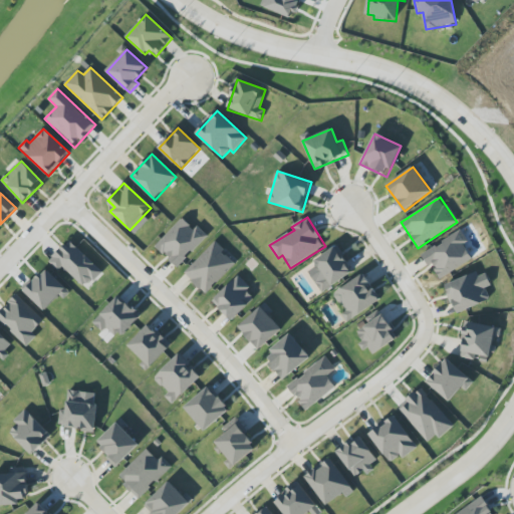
[(178,267),(208,235),(198,226),(195,230),(182,218),(155,246),(178,267)]
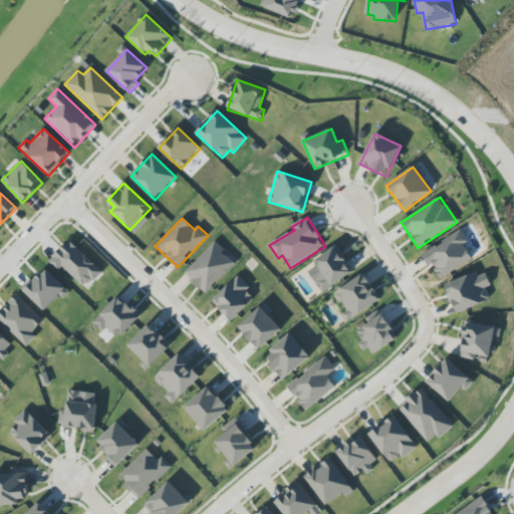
[(472,260),(464,245),(468,242),(462,230),(421,254),(428,267),(432,265),(440,278),(472,260)]
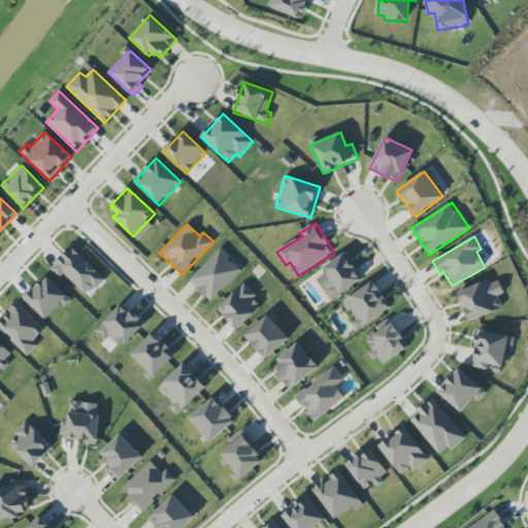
[(104,278),(71,246),(50,269),(60,278),(64,274),(88,296),(104,278)]
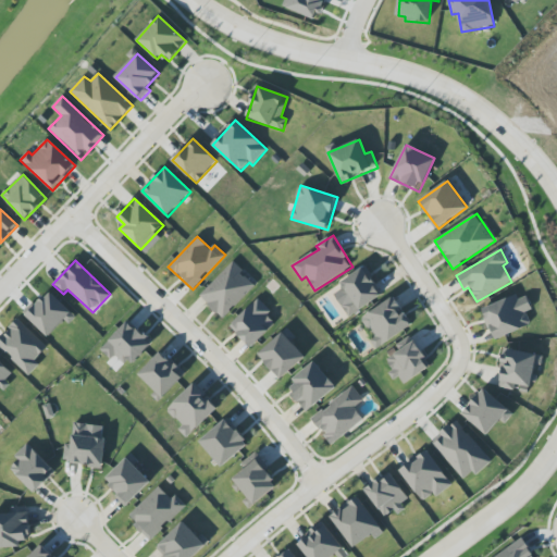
[(255,285),(242,273),(244,270),(233,261),(199,296),(224,319),(255,285)]
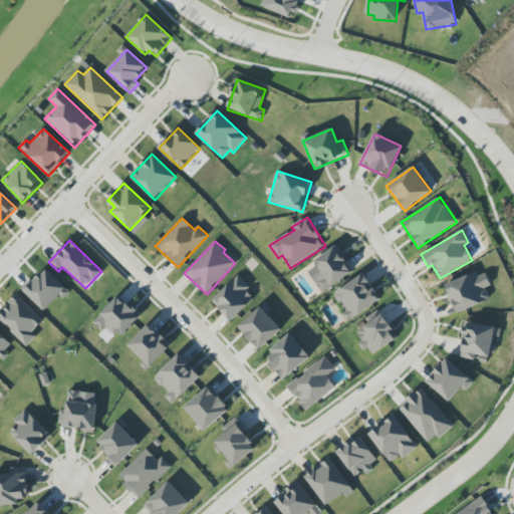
[(314,282),(321,292),(353,272),(336,246),(311,262),(321,278),(314,282)]
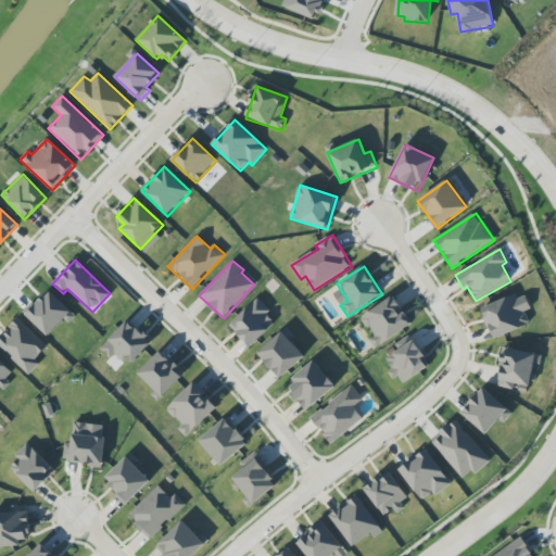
[(26,315),(50,338),(73,314),(49,291),(26,315)]
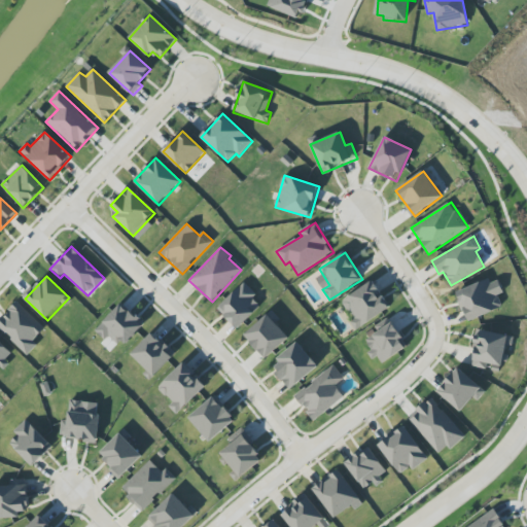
[(467,321),(502,308),(497,294),(503,292),(498,280),(490,283),(488,279),(456,292),(467,321)]
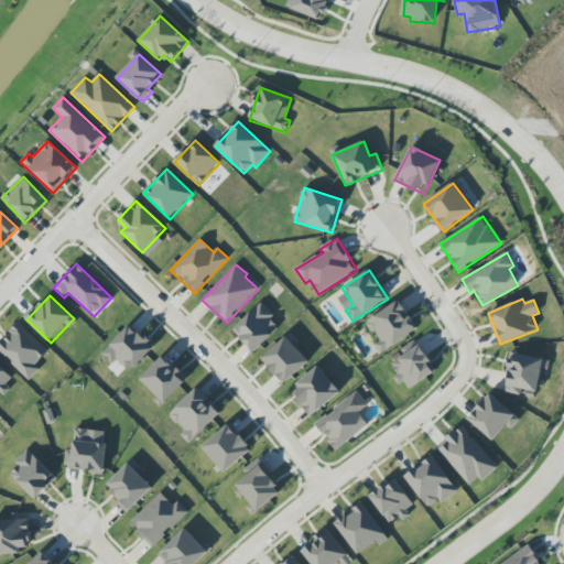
[(366,322),(379,343),(375,345),(380,354),(418,329),(399,301),(366,322)]
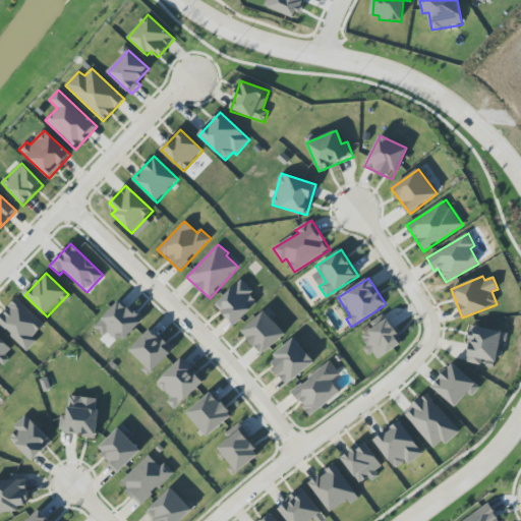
[(215,304),(234,326),(257,303),(250,295),(253,292),(242,279),(215,304)]
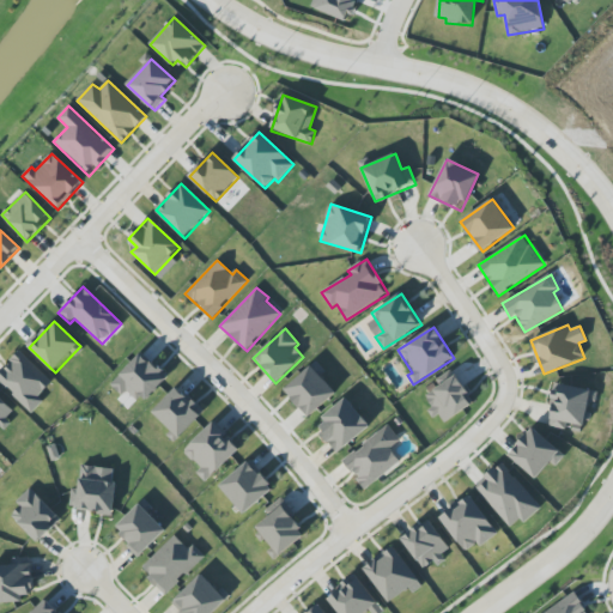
[(0,382),(32,413),(44,401),(38,396),(52,382),(20,352),(0,372),(0,382)]
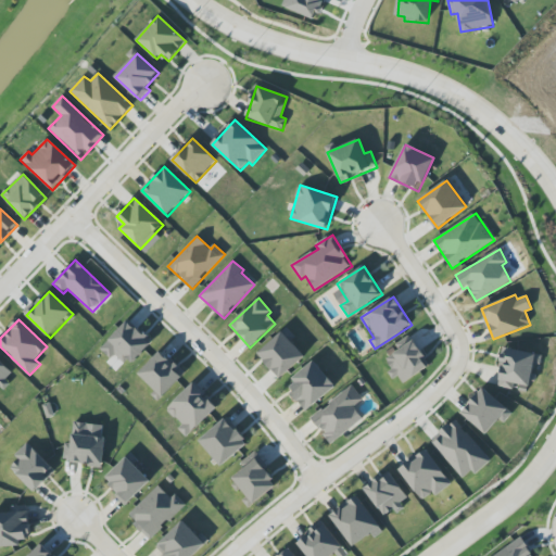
[(152,343),(130,319),(100,349),(111,359),(115,355),(127,367),(152,343)]
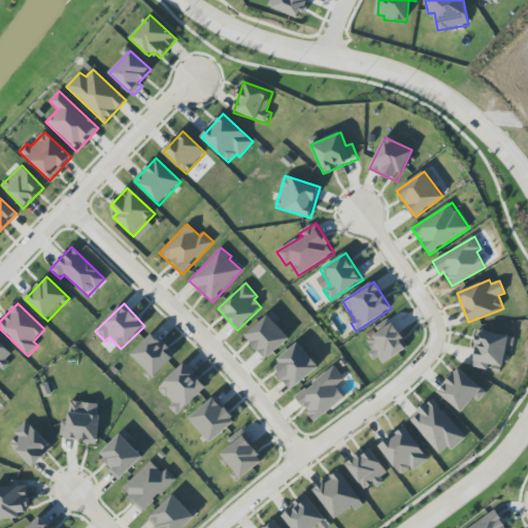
[(244,336),(266,360),(290,338),(276,324),(281,320),(272,310),(244,336)]
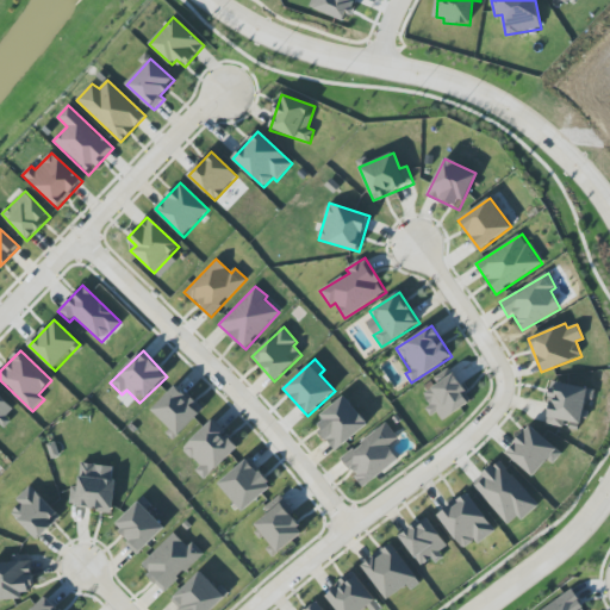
[(441,419),(473,402),(456,373),(421,393),(433,416),(437,412),(441,419)]
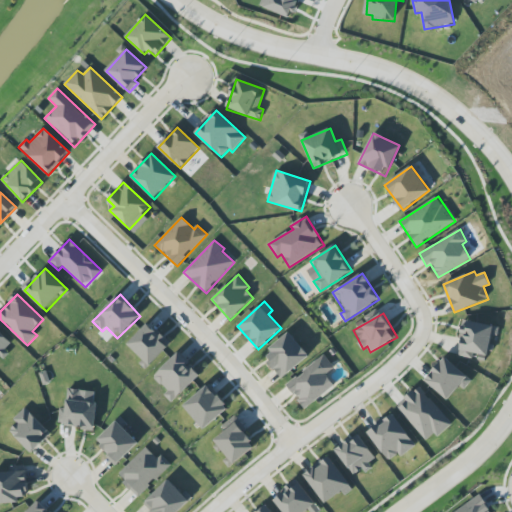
[(146,370),(170,344),(148,323),(127,345),(143,360),(139,364),(146,370)]
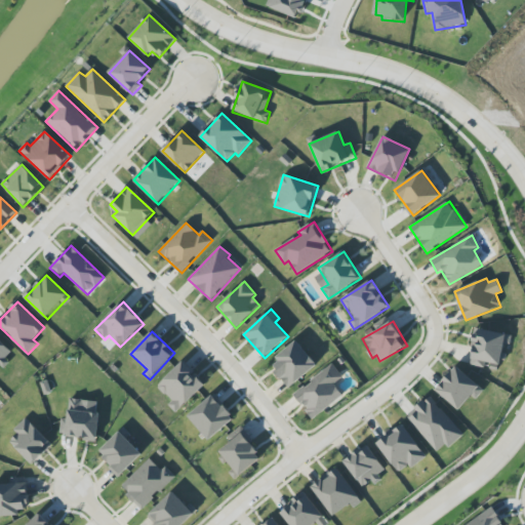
[(13,355),(0,340),(0,365),(1,367),(13,355)]
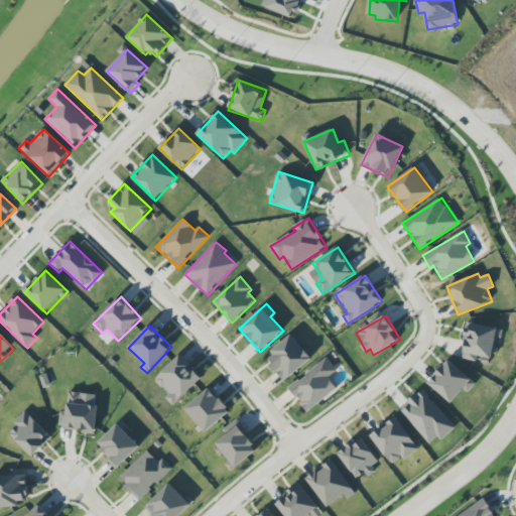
[(270,352),(275,358),(268,363),(284,382),(311,360),(291,335),(270,352)]
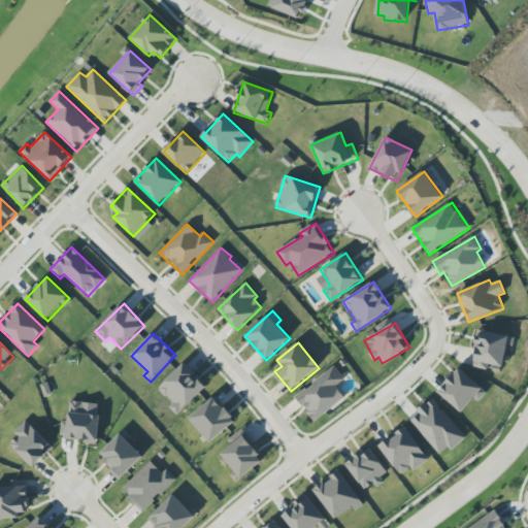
[(206,388),(184,364),(158,389),(173,404),(169,408),(176,416),(206,388)]
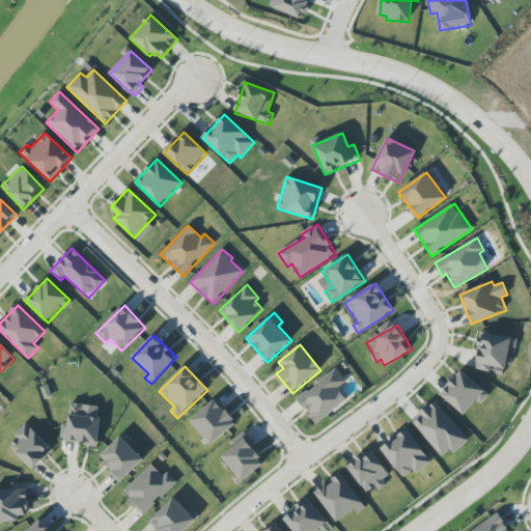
[(297,398),(315,424),(347,401),(338,388),(346,382),(337,368),(297,398)]
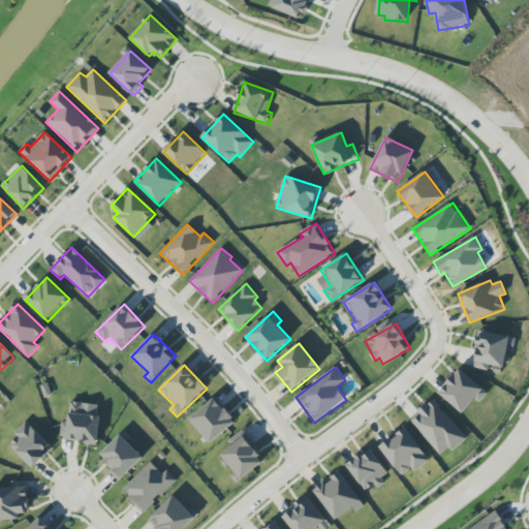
[(439,395),(464,413),(474,398),(480,403),(489,392),(457,370),(439,395)]
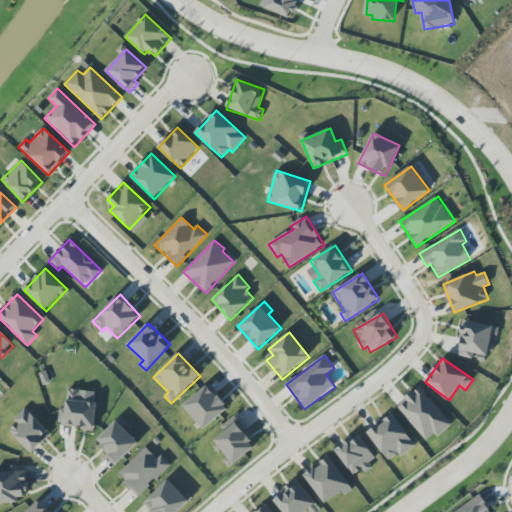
[(229,410),(210,384),(183,404),(202,430),(229,410)]
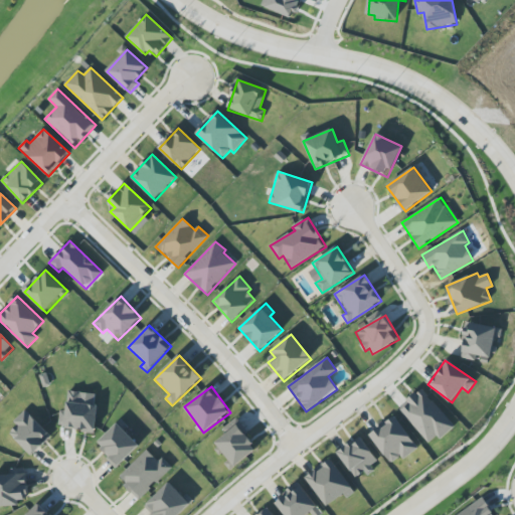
[(428,444),(437,436),(441,440),(455,427),(421,388),(398,408),(428,444)]
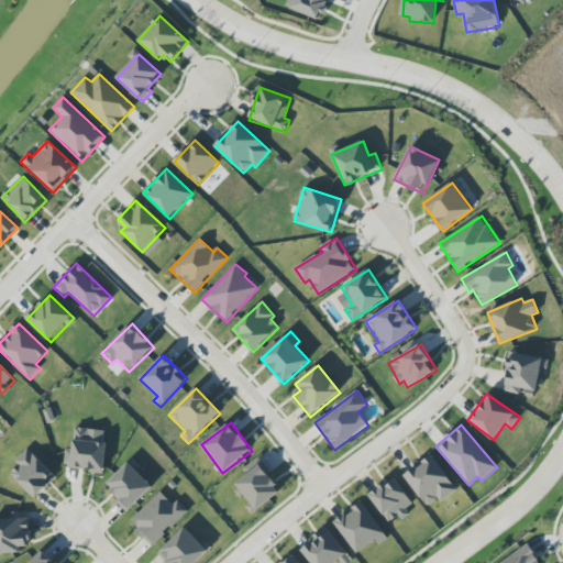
[(106,443),(89,442),(90,429),(74,428),(73,450),(65,449),(64,470),(105,472),(106,443)]
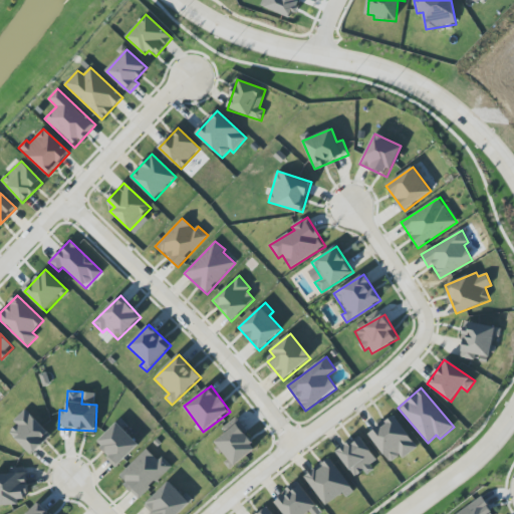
[(51,435),(26,411),(7,431),(32,455),(51,435)]
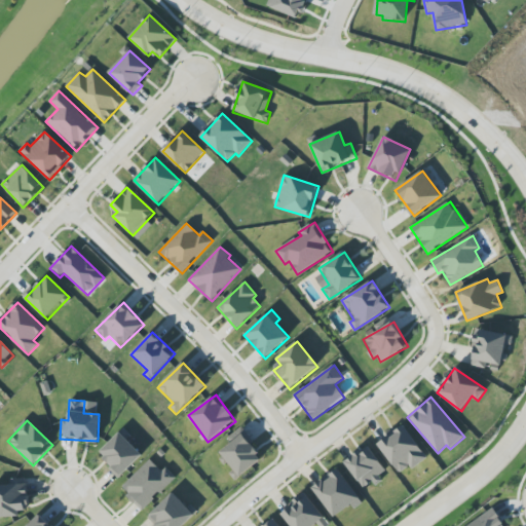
[(413,470),(427,457),(402,425),(377,445),(401,474),(409,465),(413,470)]
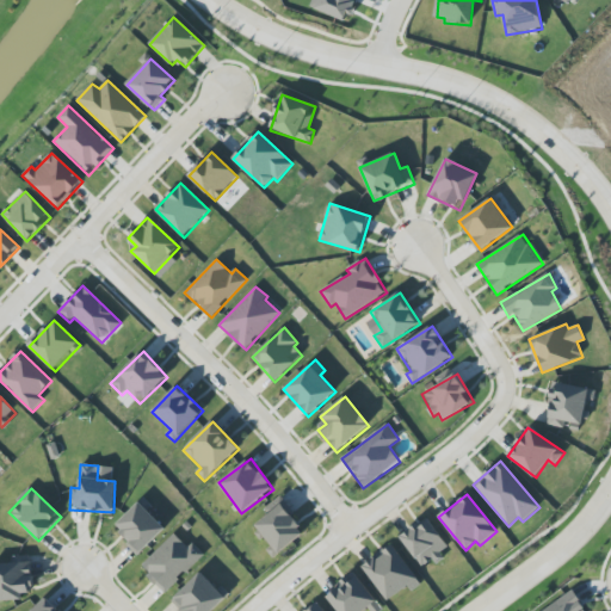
[(152,506),(144,498),(113,526),(140,554),(166,530),(147,510),(152,506)]
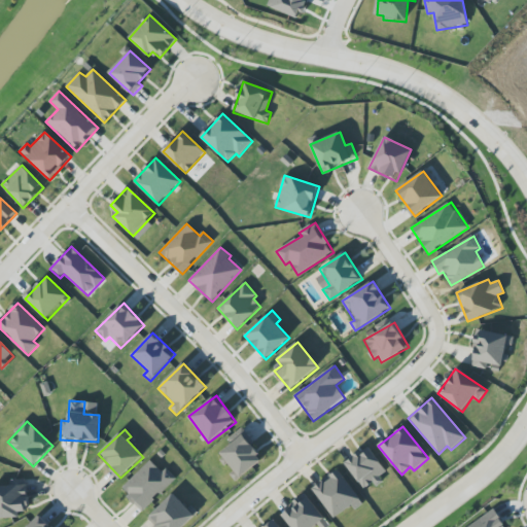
[(235,482),(264,460),(244,434),(218,454),(233,472),(230,475),(235,482)]
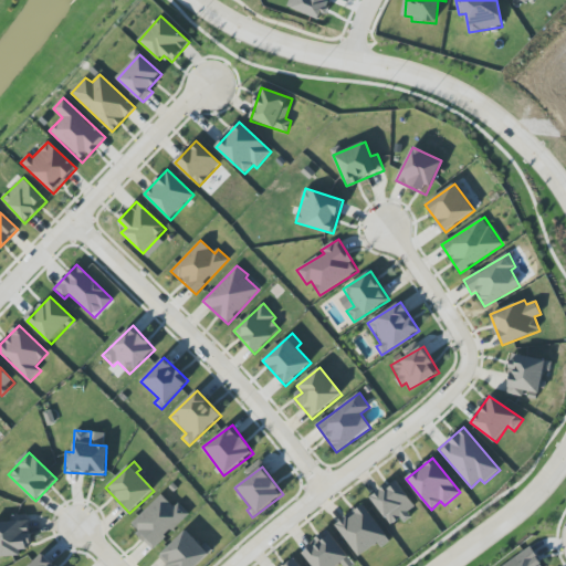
[(408,512),(415,507),(397,480),(371,498),(391,527),(410,515),(408,512)]
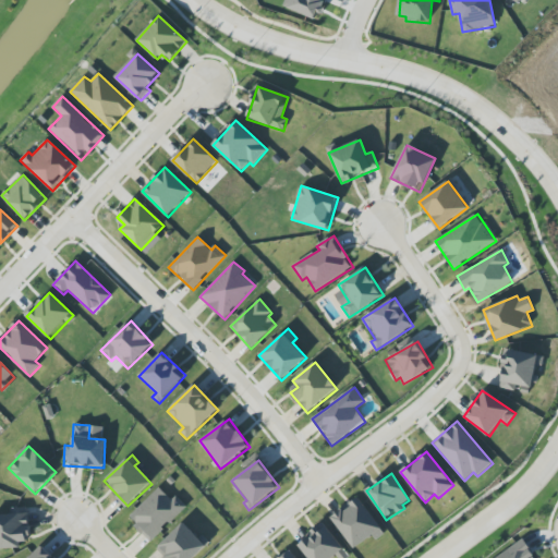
[(187,507),(176,495),(171,500),(159,487),(128,518),(152,542),(187,507)]
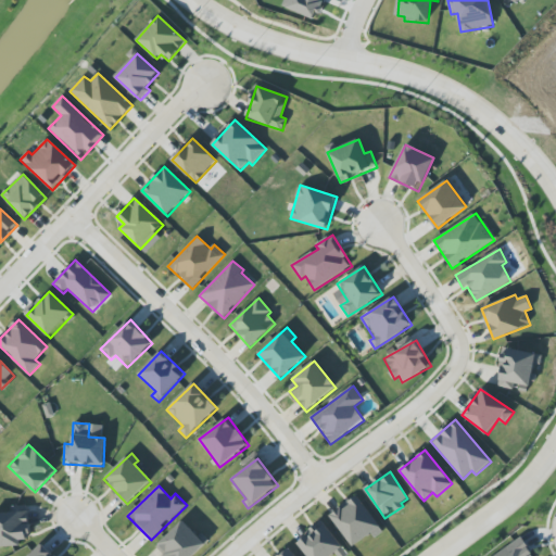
[(352,547),(371,533),(375,538),(383,532),(357,495),(330,515),(352,547)]
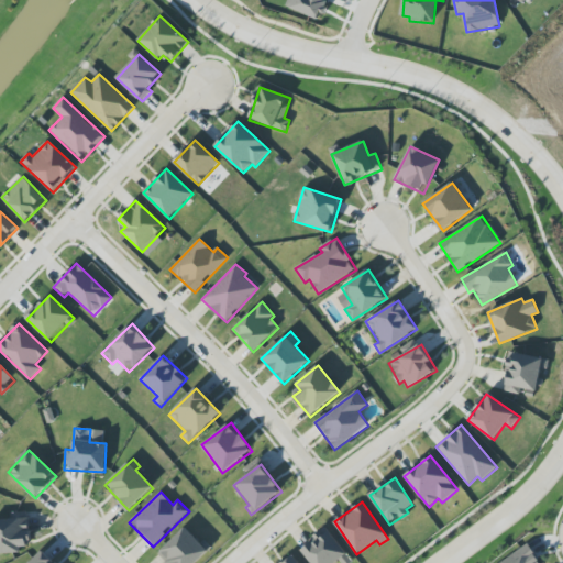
[(0,552),(30,552),(29,518),(0,519),(0,552)]
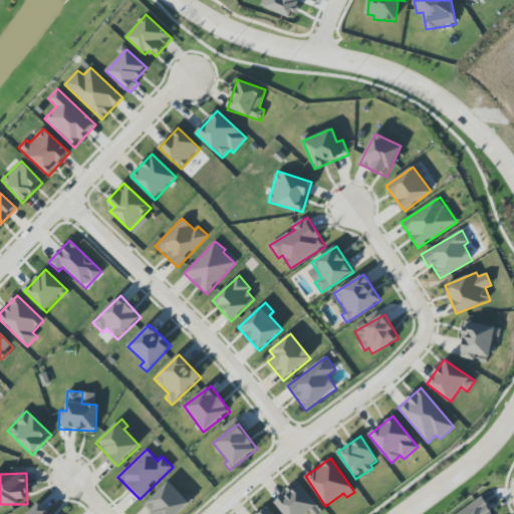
[(144,507),(151,513),(177,513),(190,501),(168,481),(144,507)]
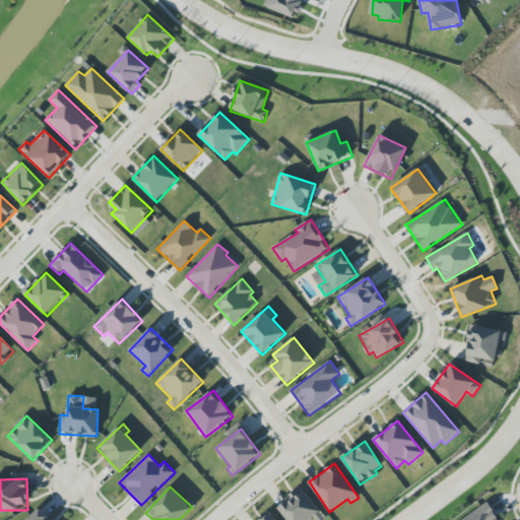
[(310,519),(320,512),(302,488),(277,507),(287,519),(310,519)]
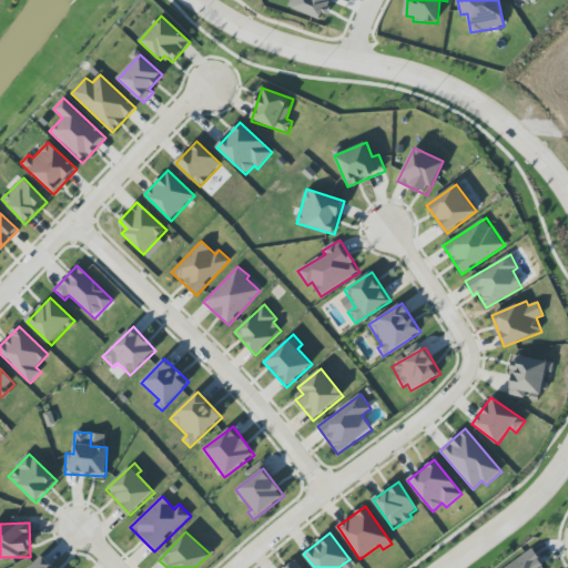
[(503,567),(544,567),(535,550),(503,567)]
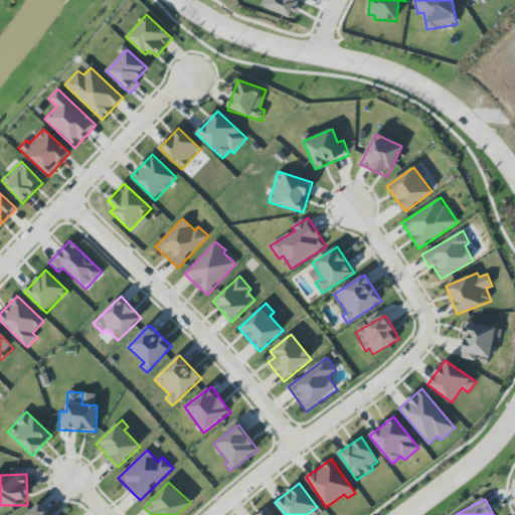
[(26,514),(48,514),(38,504),(26,514)]
